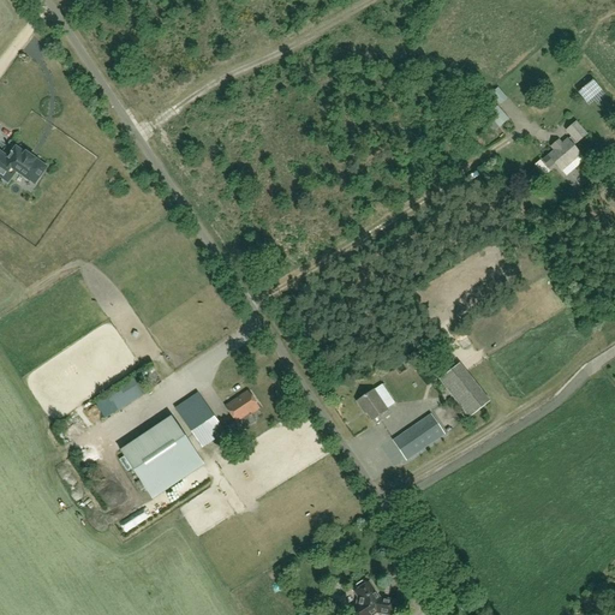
[(592,81),(578,94),(586,103),(601,90),(592,81)]
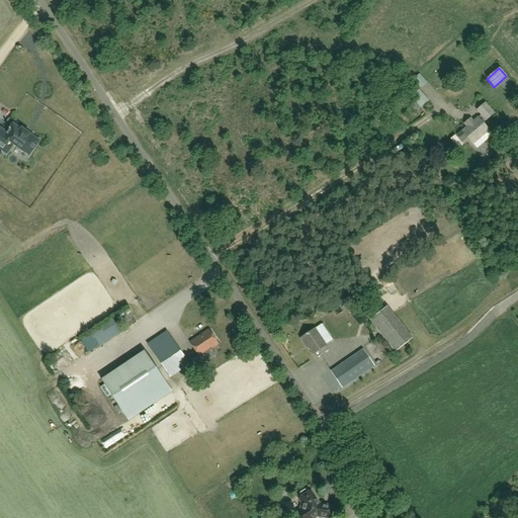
[(472,145),(481,137),(485,142),(493,135),(482,123),(485,120),(486,120),(494,113),(485,103),(477,110),(481,115),(473,122),(472,121),(470,121),(468,121),(467,123),(466,124),(466,126),(467,127),(457,137),(463,143),(467,139),(472,145)]
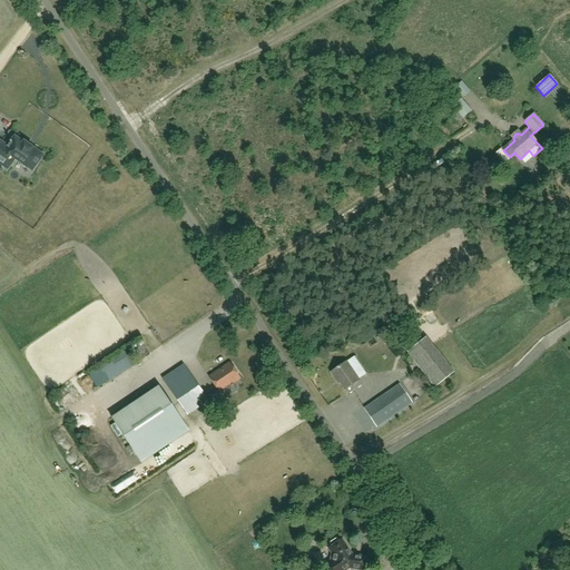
[(8,168),(15,158),(31,170),(42,155),(23,141),(23,144),(15,137),(11,141),(10,141),(10,143),(8,147),(0,141),(0,158),(5,161),(2,165),(8,168)]
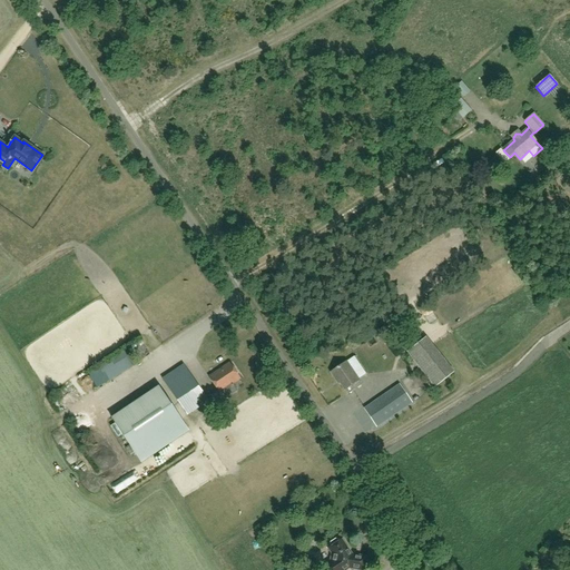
[(435,387),(453,374),(425,338),(408,352),(435,387)]
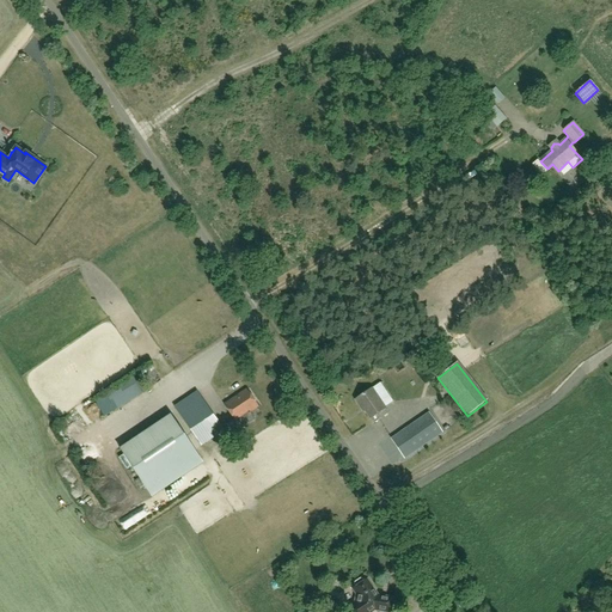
[(151,369),(155,377),(163,372),(158,365),(151,369)]
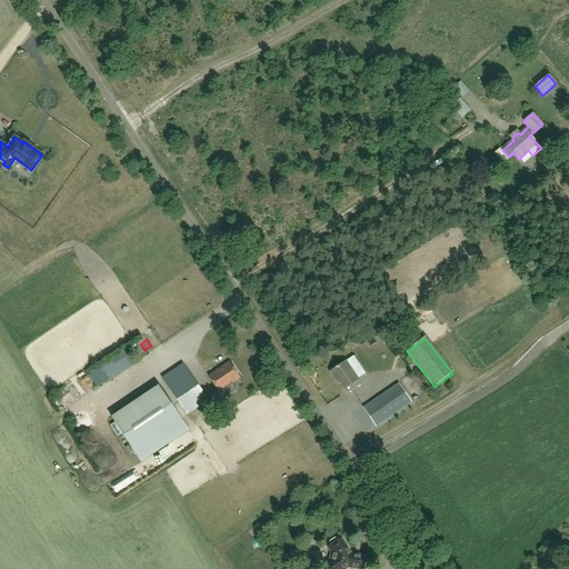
[(156,372),(168,363),(163,359),(152,368),(156,372)]
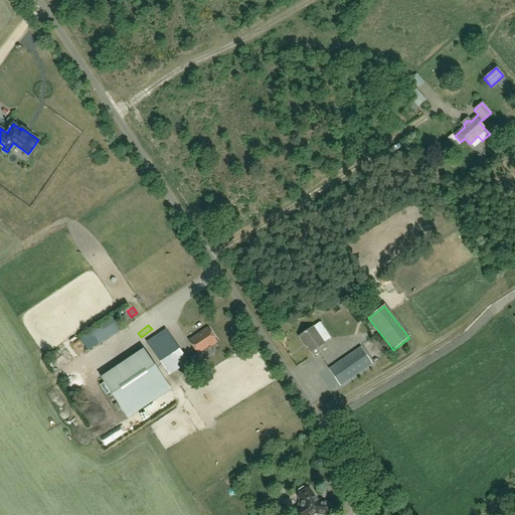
[(210,347),(217,343),(207,328),(188,340),(202,362),(215,353),(210,347)]
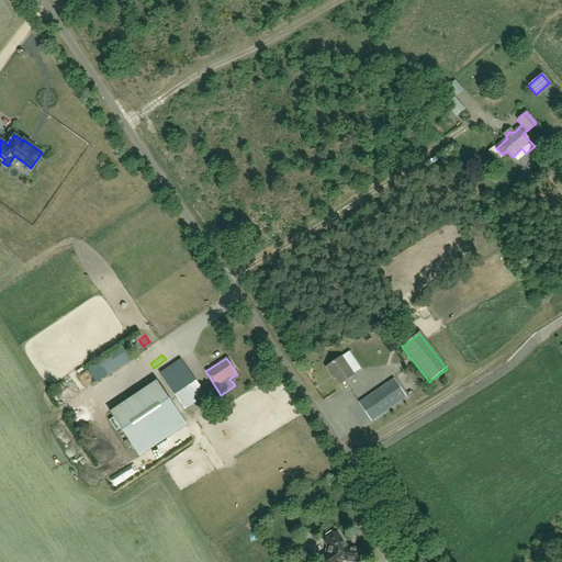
[(356,381),(352,375),(340,358),(326,368),(332,375),(341,390),(356,381)]
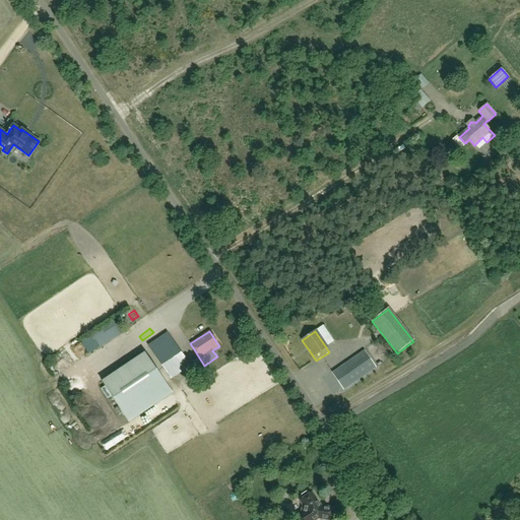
[(170,379),(190,366),(168,333),(148,346),(170,379)]
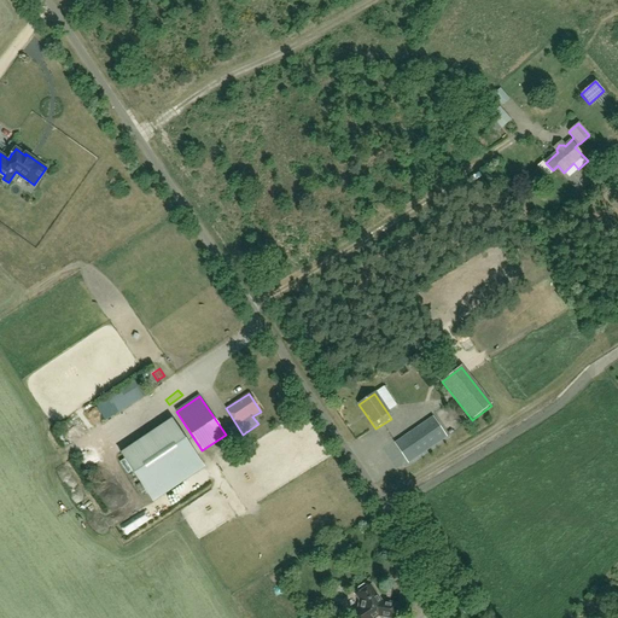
[(199,460),(172,419),(121,454),(149,495),(199,460)]
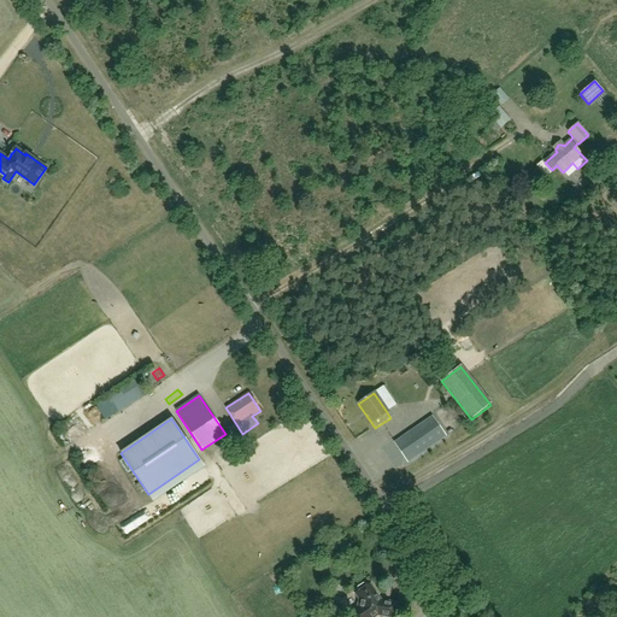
[(446,439),(433,418),(393,444),(406,464),(446,439)]
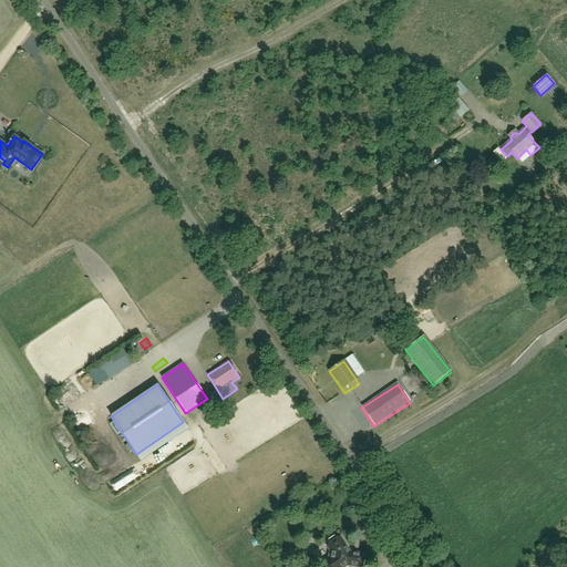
[(329,558),(323,563),(326,566),(343,566),(347,566),(353,566),(361,566),(364,556),(357,554),(354,556),(348,554),(344,548),(344,546),(339,537),(337,539),(336,537),(333,537),(328,540),(328,543),(329,545),(327,546),(330,553),(329,554),(329,556),(329,558)]
